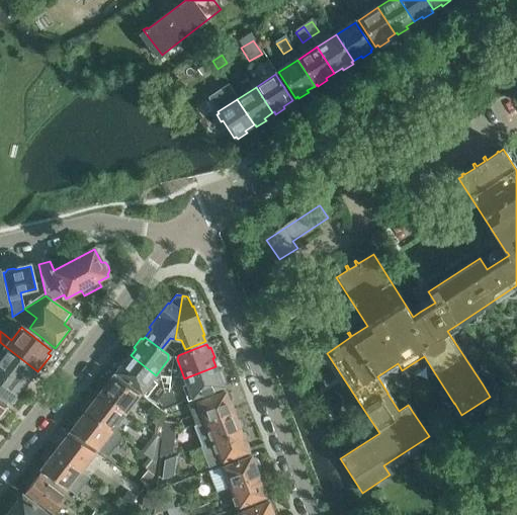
[(0,369),(24,389),(37,371),(6,347),(0,354),(0,369)]
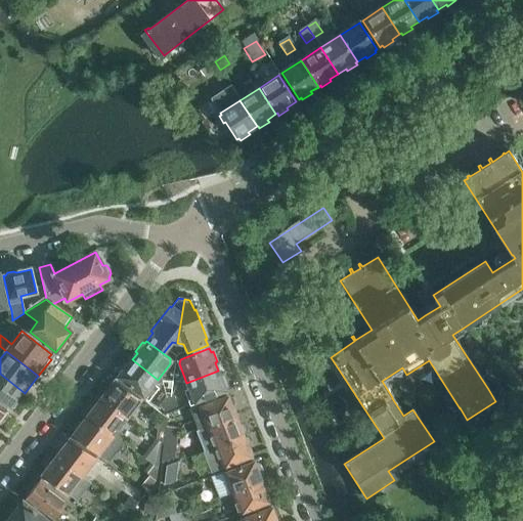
[(158,380),(132,359),(126,366),(125,364),(118,374),(120,375),(117,378),(147,401),(157,389),(153,386),(158,380)]
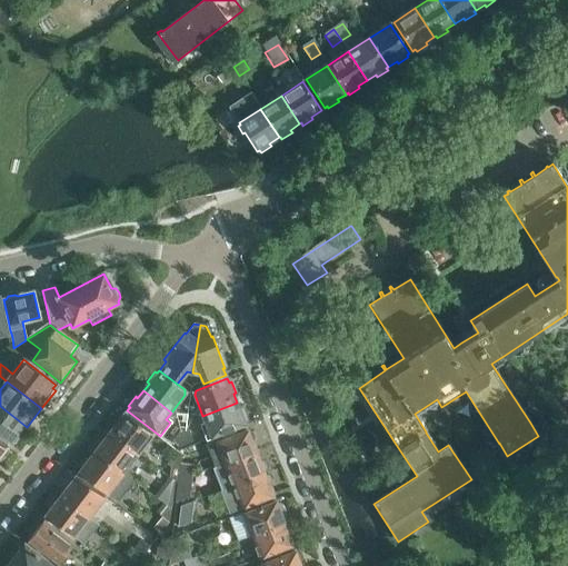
[(237,403),(202,416),(197,418),(207,442),(246,426),(245,423),(247,421),(242,410),(240,410),(237,403)]
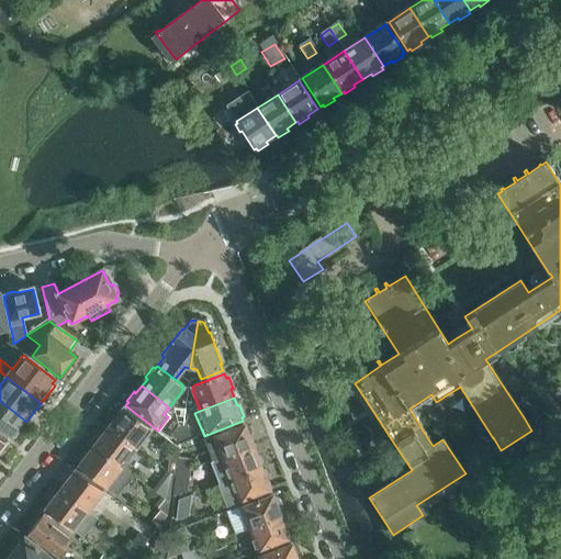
[(26,422),(0,401),(0,433),(9,439),(11,436),(13,438),(26,422)]
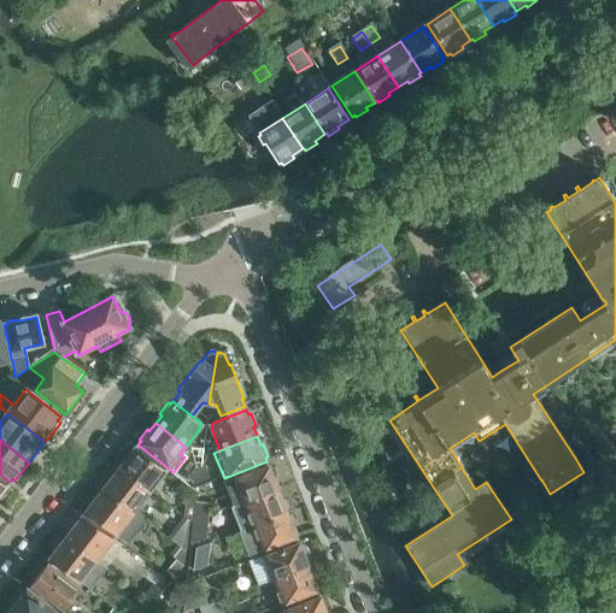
[(125,461),(118,470),(148,494),(166,472),(135,448),(133,451),(129,452),(124,458),(125,461)]
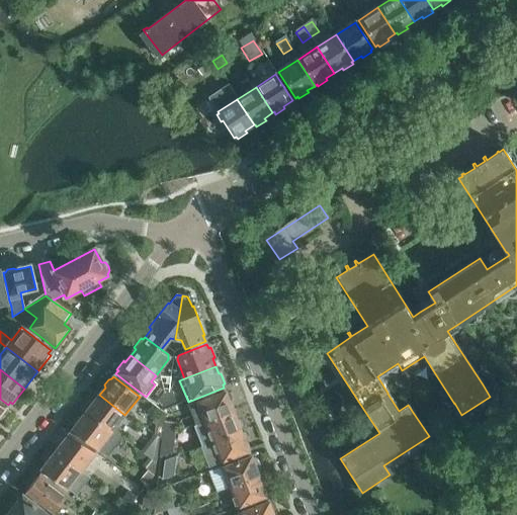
[(195,427),(203,424),(233,412),(230,404),(231,401),(229,395),(226,395),(225,392),(187,406),(195,427)]
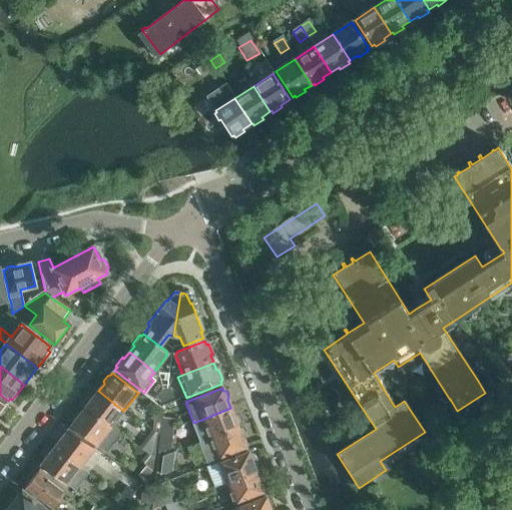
[(164,402),(166,390),(162,390),(155,401),(160,404),(165,403),(165,401),(164,402)]
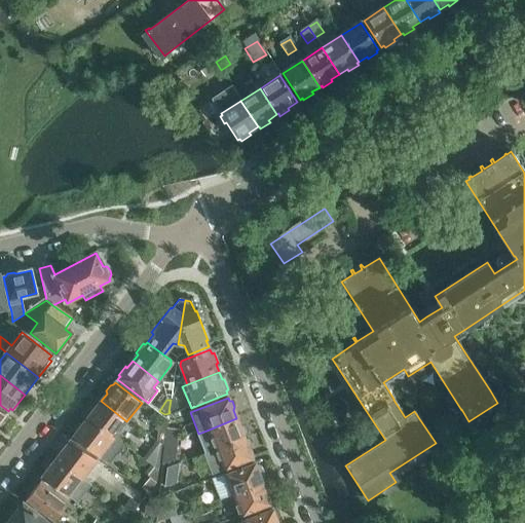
[(174,400),(171,400),(169,412),(170,411),(170,413),(178,410),(174,400)]
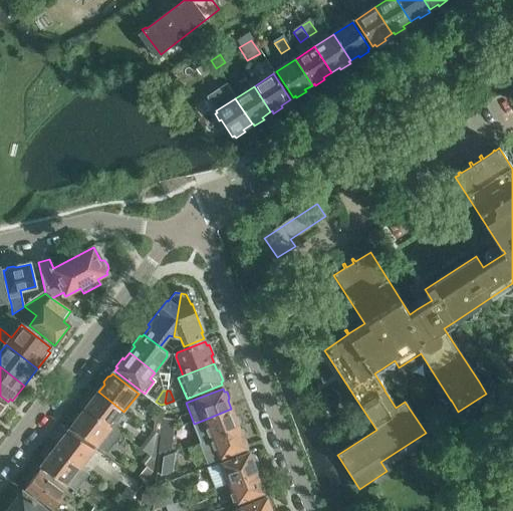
[(86,408),(85,410),(110,429),(123,412),(98,392),(92,400),(89,400),(85,405),(86,408)]
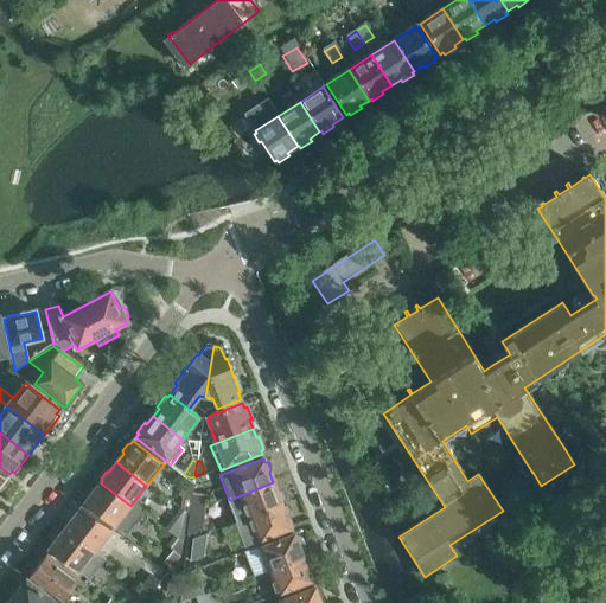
[(238,496),(247,520),(282,506),(281,504),(284,501),(280,494),(278,493),(273,482),(238,496)]
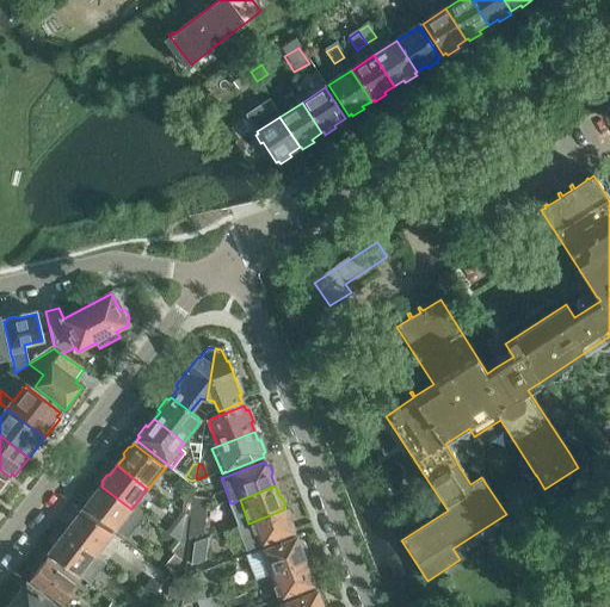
[(131,509),(102,487),(94,495),(91,496),(86,502),(86,506),(85,508),(115,531),(131,509)]
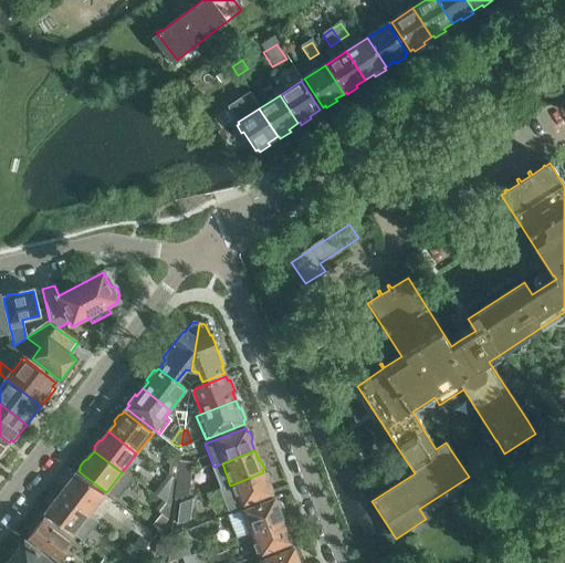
[(179,464),(178,480),(187,477),(191,476),(192,466),(179,464)]
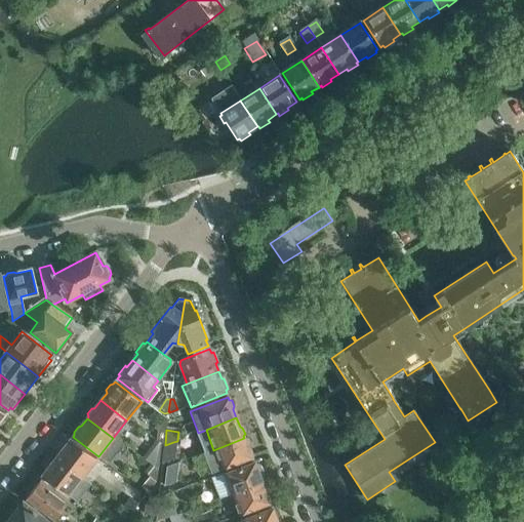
[(244,438),(213,450),(223,471),(252,459),(248,448),(250,446),(247,440),(244,440),(244,438)]
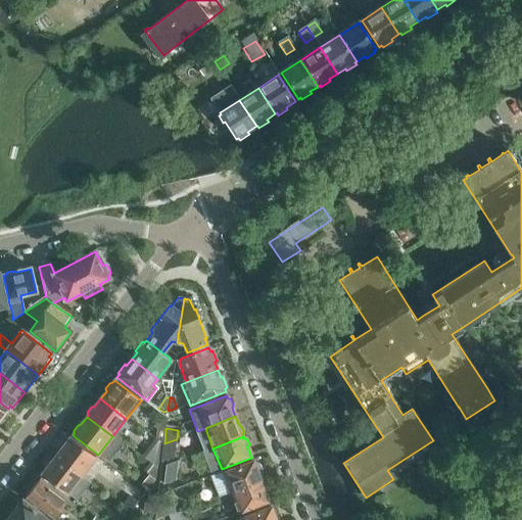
[(61,450),(56,457),(82,476),(96,458),(69,438),(67,440),(65,440),(61,446),(61,450)]
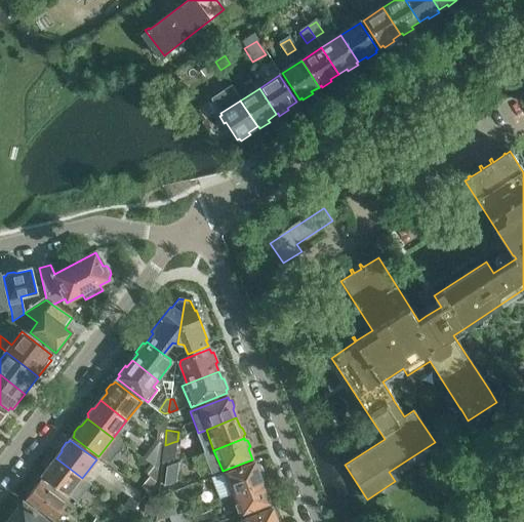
[(173,442),(165,445),(162,466),(175,460),(177,441),(173,442)]
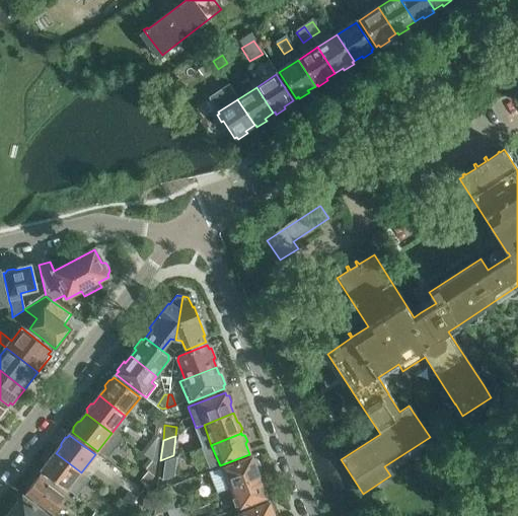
[(148,460),(148,461),(155,467),(160,441),(154,437),(140,454),(148,460)]
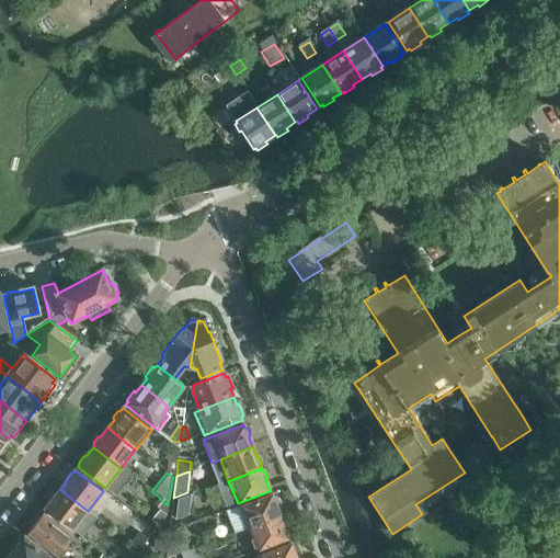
[(88,511),(60,490),(54,499),(50,499),(46,504),(46,508),(44,510),(72,532),(88,511)]
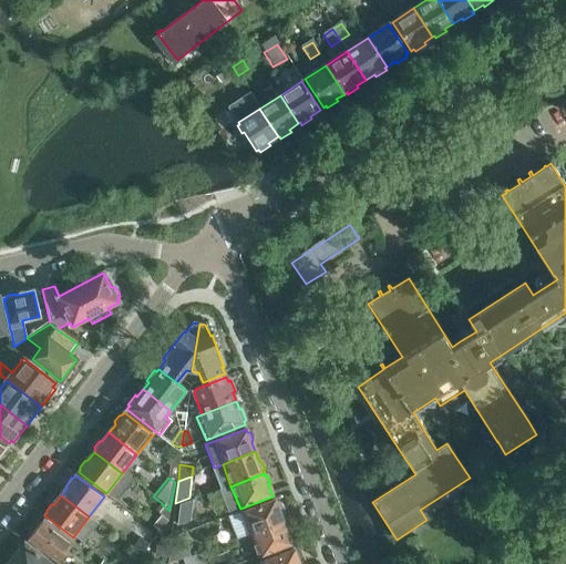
[(236,541),(249,535),(283,522),(279,512),(280,510),(279,504),(276,503),(274,500),(228,518),(236,541)]
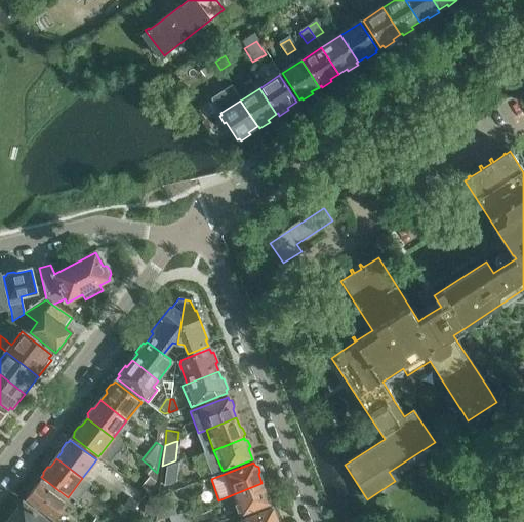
[(165,468),(163,486),(174,483),(176,465),(165,468)]
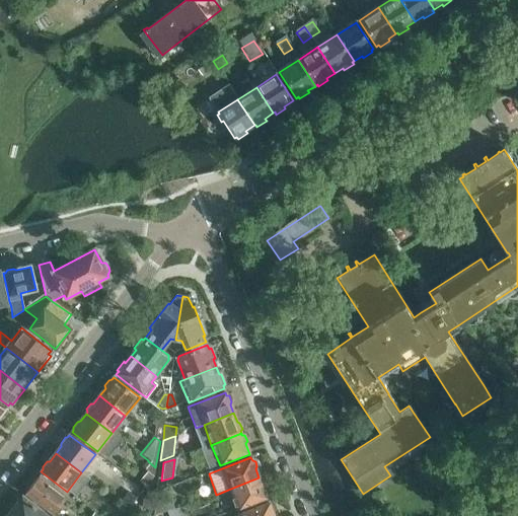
[(155,467),(148,461),(142,469),(146,473),(139,483),(145,488),(153,478),(155,467)]
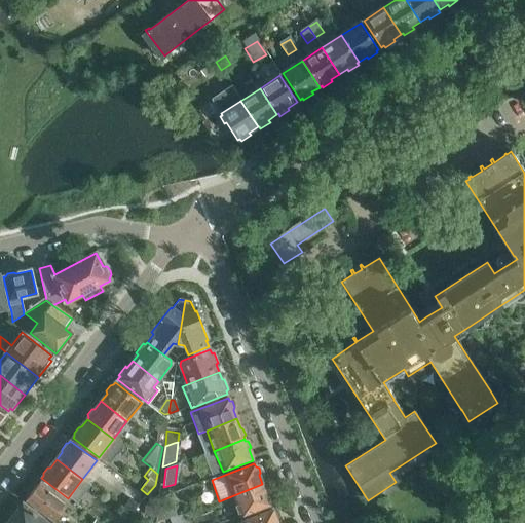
[(25,500),(53,522),(65,508),(78,518),(84,510),(70,498),(67,502),(40,481),(34,489),(30,489),(26,494),(27,498),(25,500)]
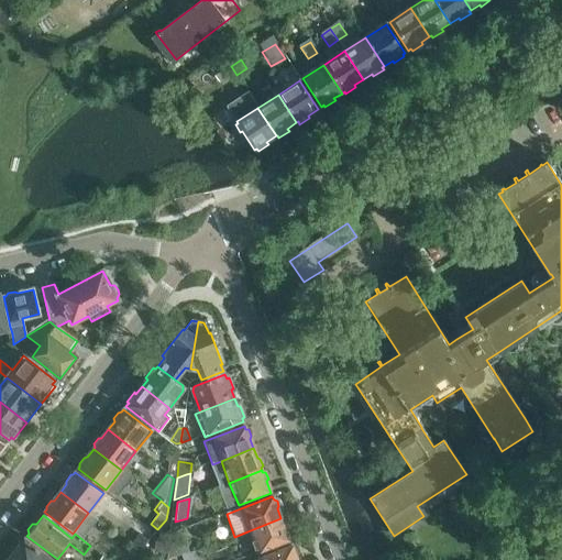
[(281,518),(248,531),(256,555),(290,541),(288,538),(290,535),(288,529),(285,528),(281,518)]
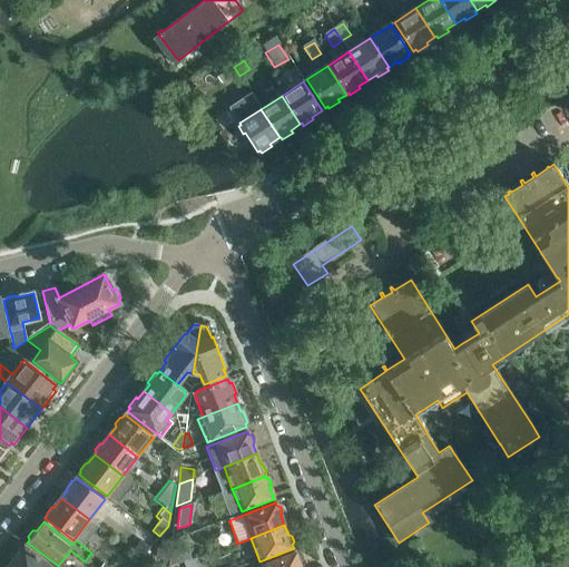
[(174,541),(179,557),(190,554),(184,537),(174,541)]
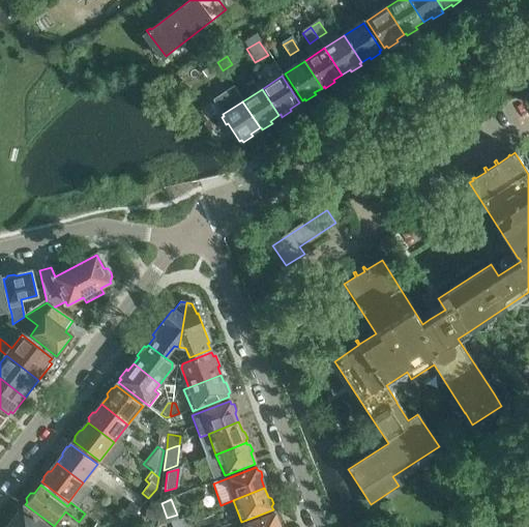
[(133,505),(125,515),(133,520),(139,510),(133,505)]
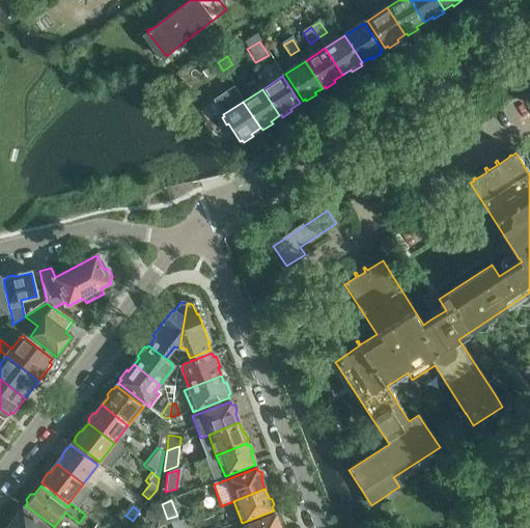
[(15,520),(9,527),(47,527),(23,508),(21,511),(19,509),(12,518),(15,520)]
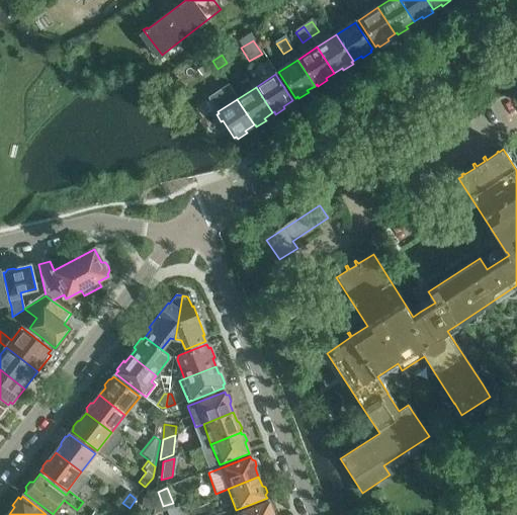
[(237,514),(273,514),(272,513),(274,511),(272,506),(269,505),(268,502),(237,514)]
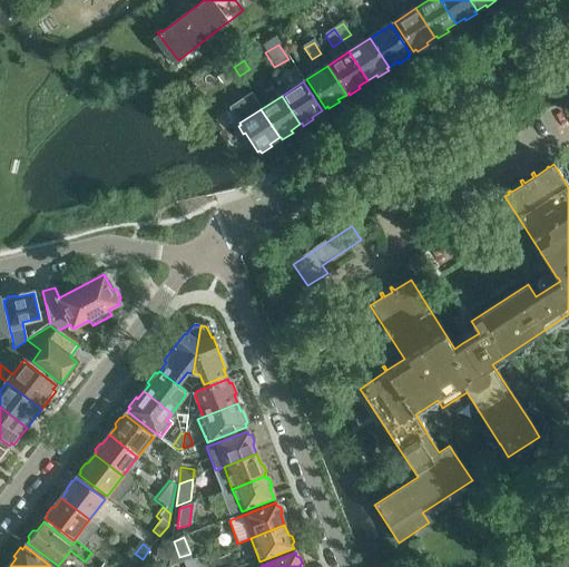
[(137,566),(143,559),(135,554),(126,565),(127,566),(137,566)]
